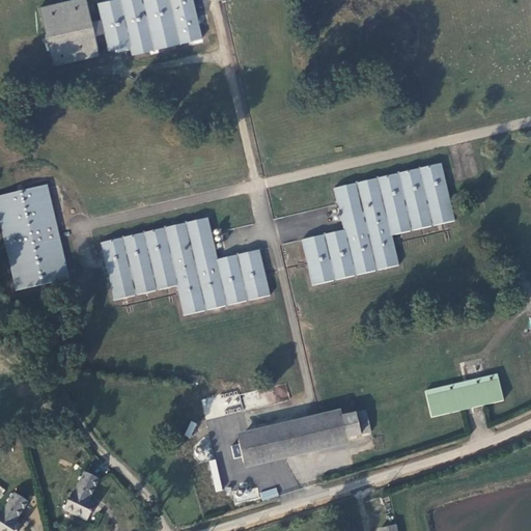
[(190,0),(104,0),(96,2),(101,22),(88,25),(82,0),(77,0),(35,9),(48,65),(96,55),(90,31),(102,29),(107,50),(129,45),(131,53),(199,37),(190,0)]
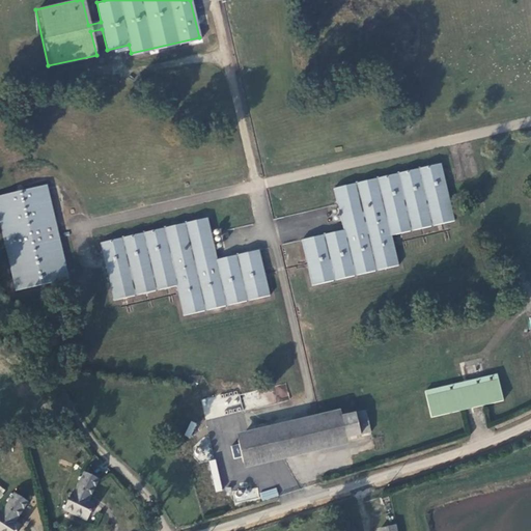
[(313,285),(354,276),(398,266),(391,235),(453,222),(445,187),(440,165),(434,167),(334,190),(343,231),(339,232),(303,241),(313,285)]
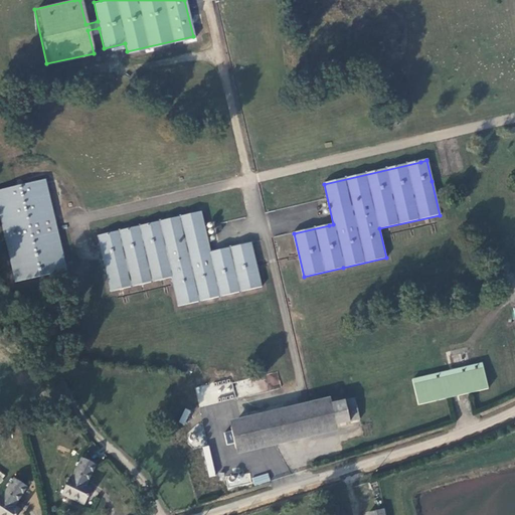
[(0,225),(13,282),(64,271),(43,178),(0,188),(0,225)]
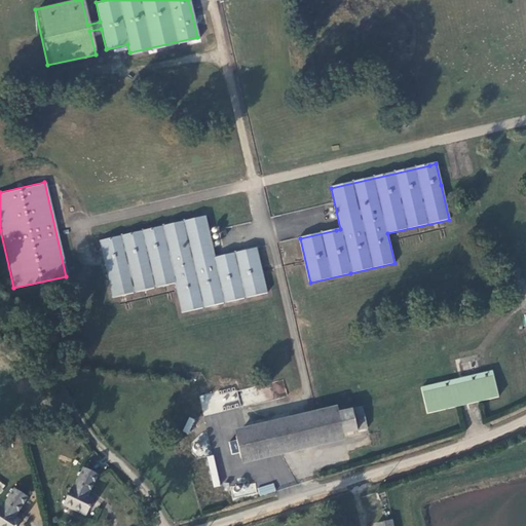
[(111,298),(172,284),(175,284),(182,312),(264,294),(254,249),(214,258),(203,217),(162,227),(99,241),(111,298)]
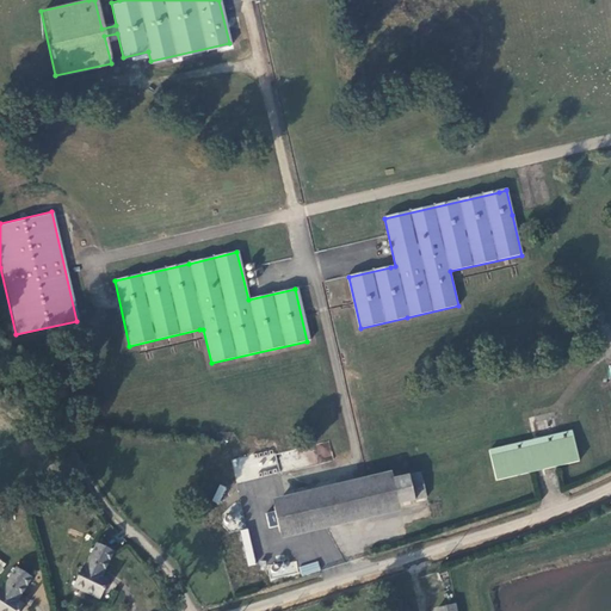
[(569,430),(486,449),(494,481),(576,461),(569,430)]
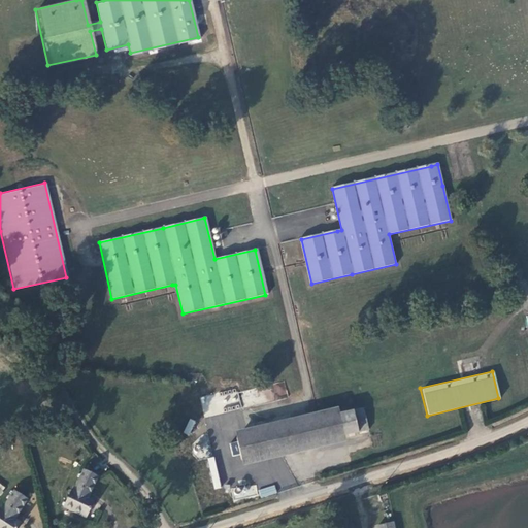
[(272,384),(274,398),(287,396),(285,382),(272,384)]
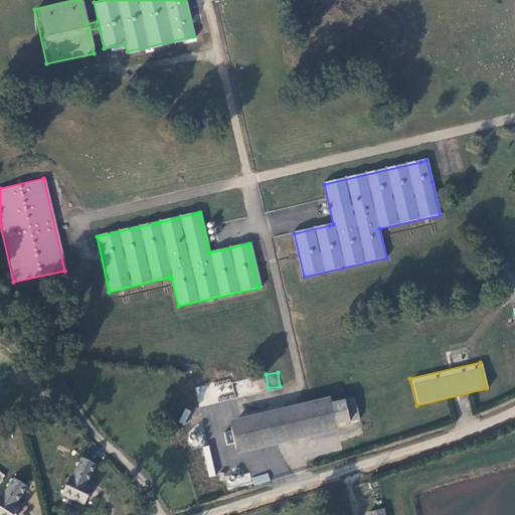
[(232,381),(195,385),(197,404),(234,401),(232,381)]
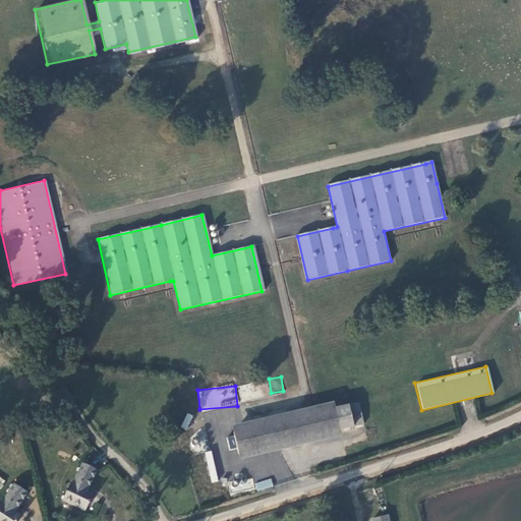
[(338,435),(337,430),(332,407),(330,401),(228,424),(236,458),(338,435)]
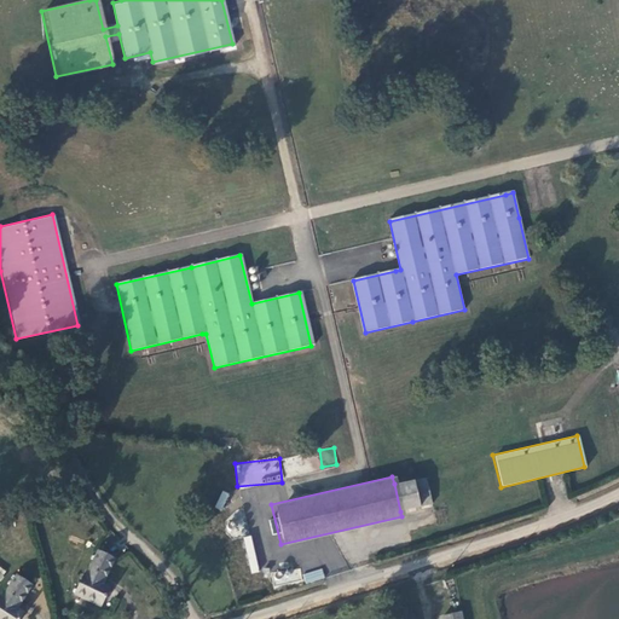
[(422,478),(394,484),(400,512),(428,504),(422,478)]
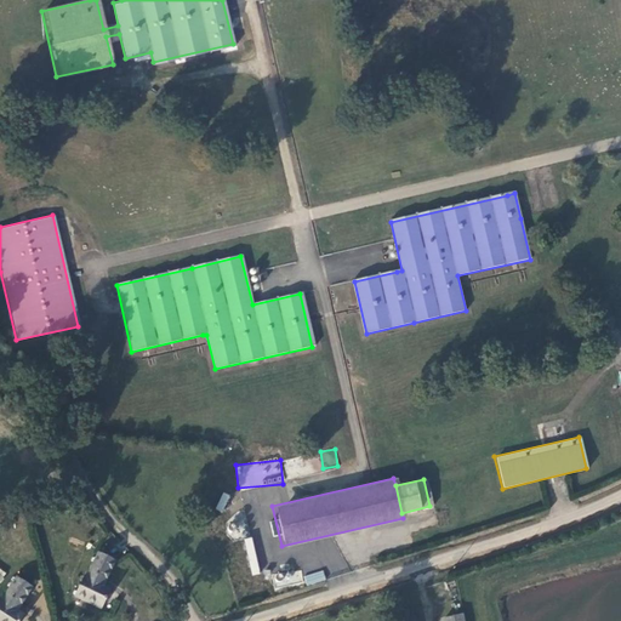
[(255,537),(246,539),(250,575),(257,574),(255,537)]
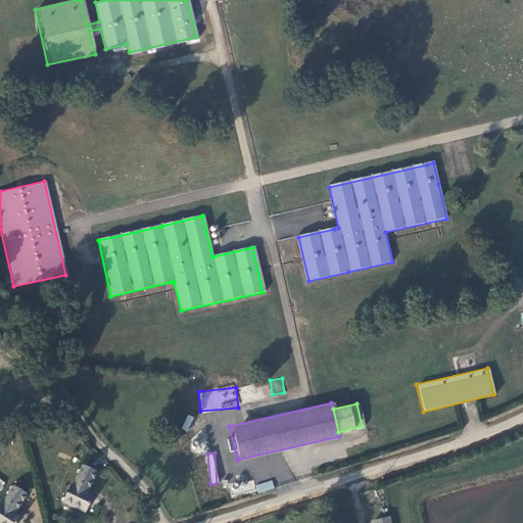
[(61,501),(84,513),(92,496),(87,493),(97,474),(80,465),(61,501)]
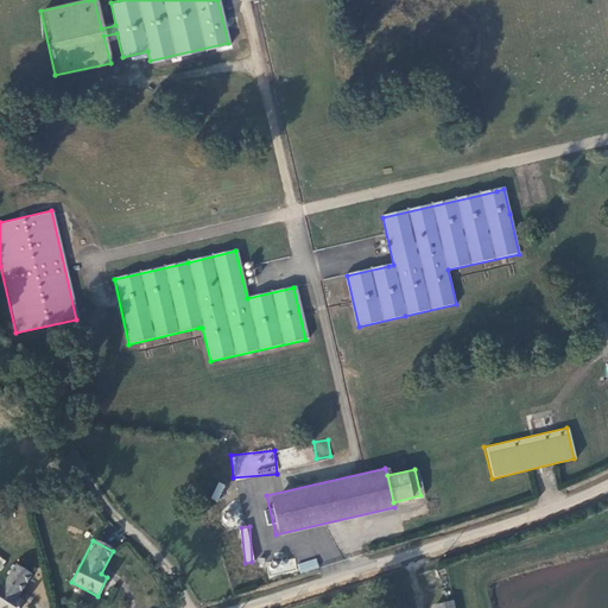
[(316,558),(297,563),(299,574),(318,568),(316,558)]
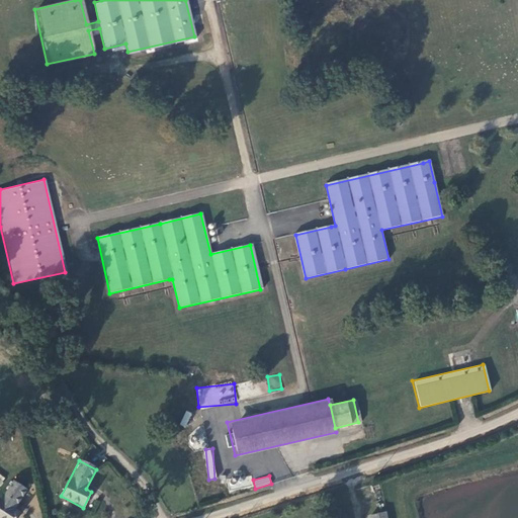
[(0,494),(0,517),(15,517),(19,512),(13,508),(24,491),(9,481),(0,494)]
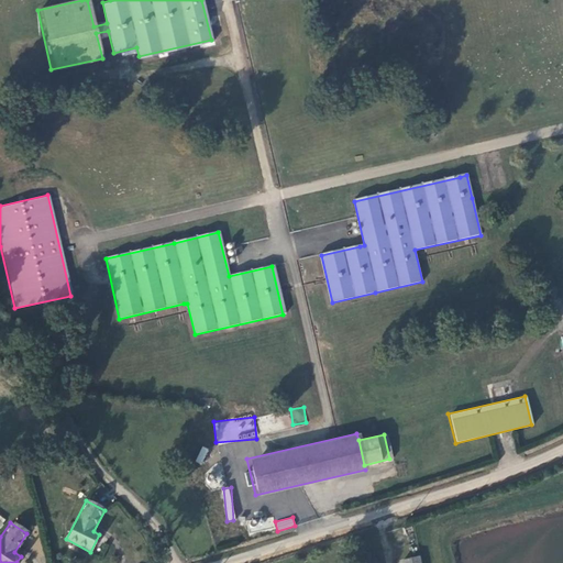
[(416,562),(414,552),(398,555),(399,562),(416,562)]
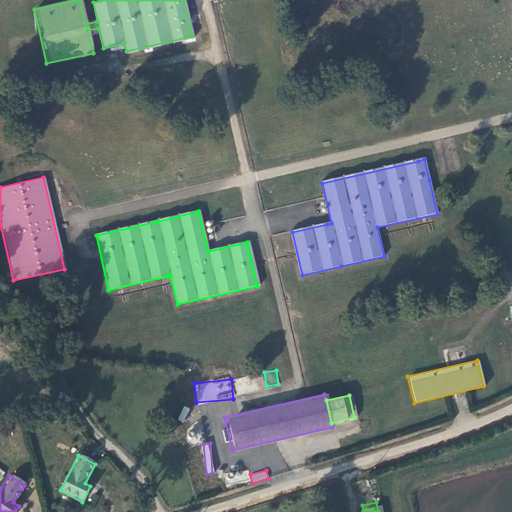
All buildings are outlined.
